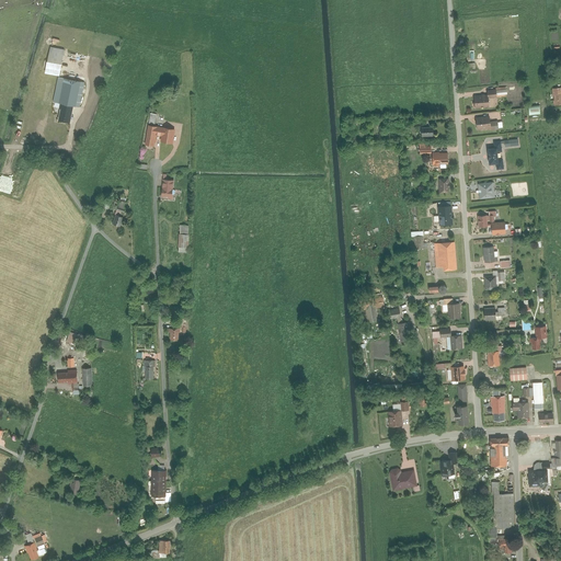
[(52,46),(46,73),(58,77),(64,49),(52,46)]
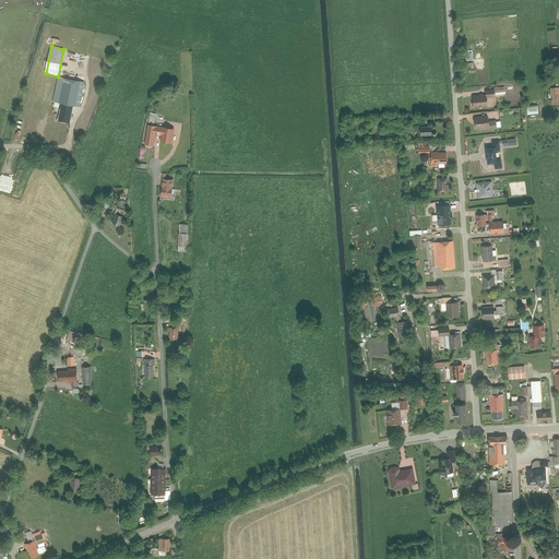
[(85,82),(59,76),(54,104),(61,105),(59,118),(70,120),(73,106),(81,107),(85,82)]
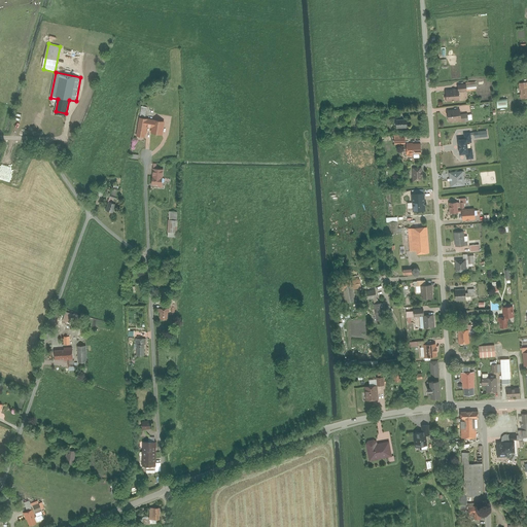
[(460,90),(447,91),(448,101),(461,100),(460,92),(460,90)]
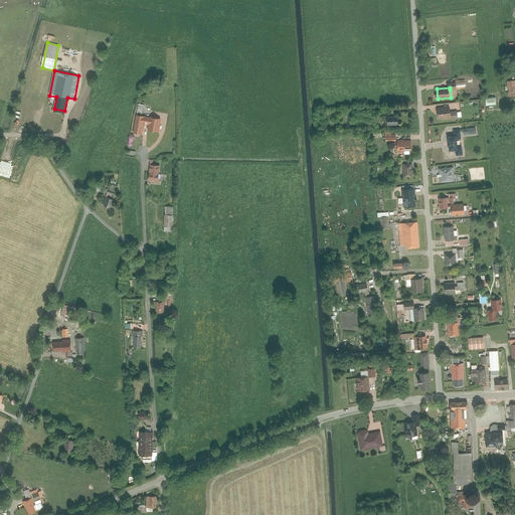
[(498,97),(487,98),(488,105),(498,104),(498,97)]
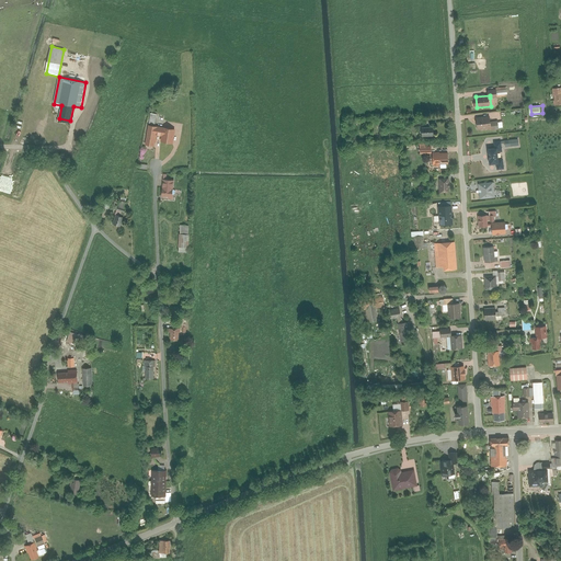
[(492,116),(478,118),(479,129),(493,127),(493,122),(492,116)]
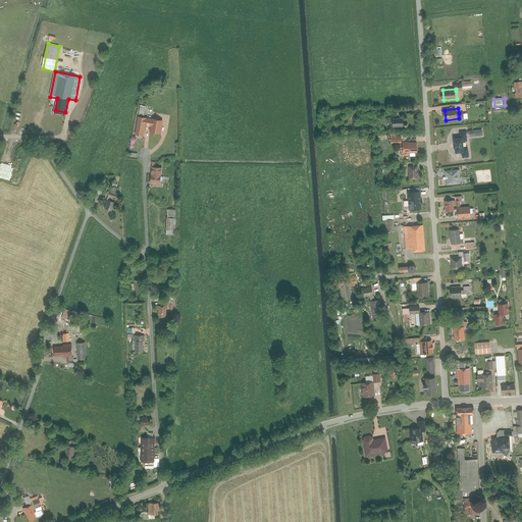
[(147,118),(138,117),(135,135),(144,137),(147,118)]
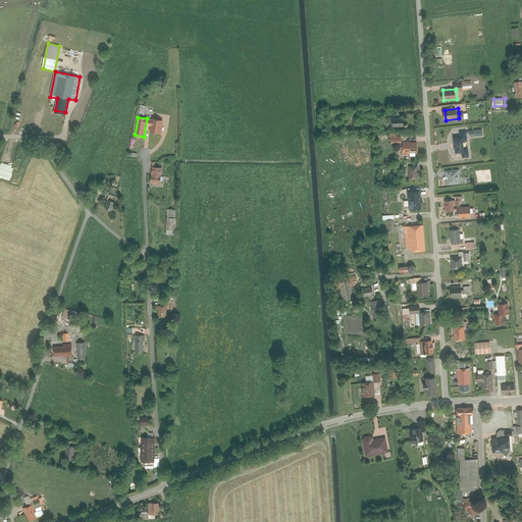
[(406,117),(395,118),(395,125),(407,125),(406,117)]
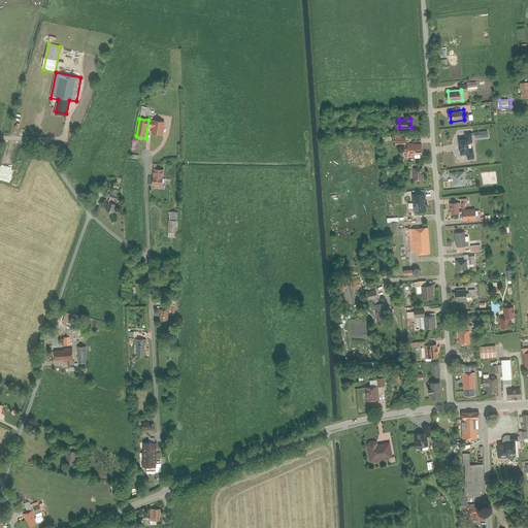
[(164,122),(154,121),(153,133),(163,135),(164,122)]
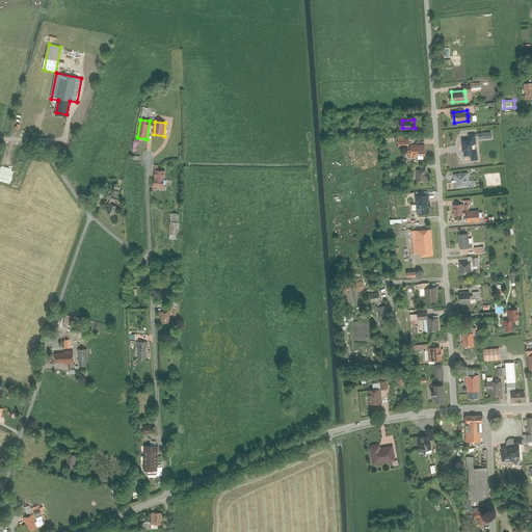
[(477,134),(470,134),(471,140),(475,139),(475,143),(478,143),(477,138),(477,134)]
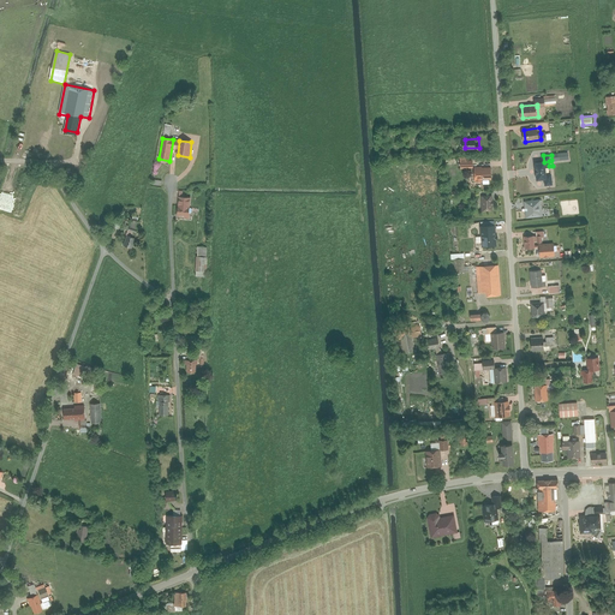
[(544,162),(536,163),(537,179),(545,179),(550,178),(550,173),(549,166),(549,161),(544,162)]
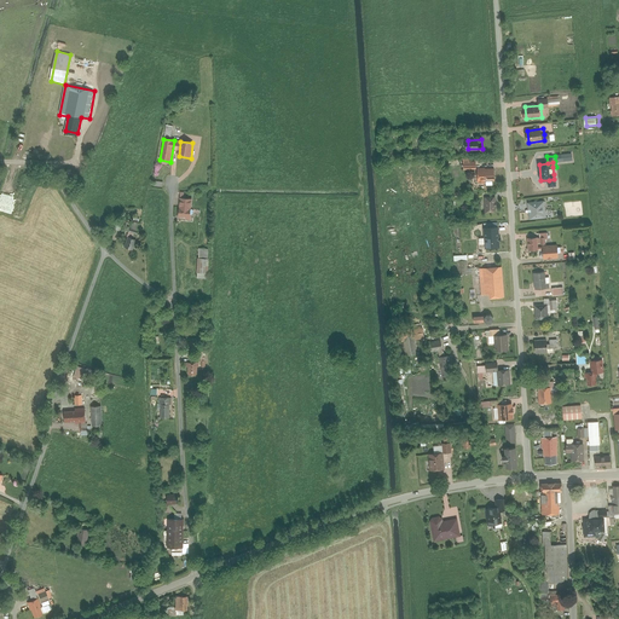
[(496,168),(478,169),(479,183),(497,181),(496,168)]
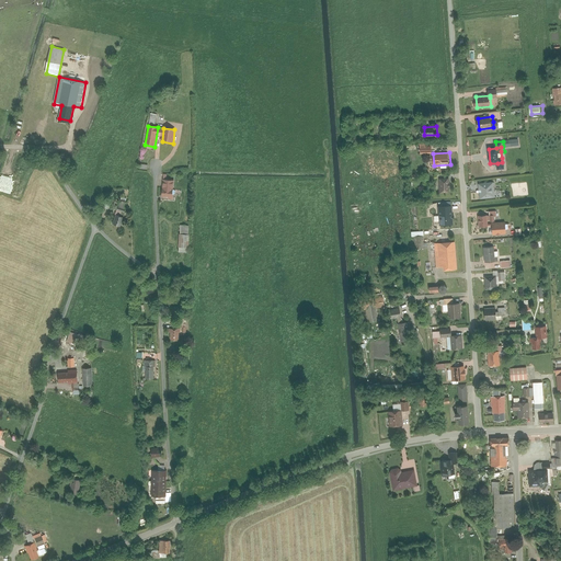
[(450,192),(450,179),(441,179),(442,192),(450,192)]
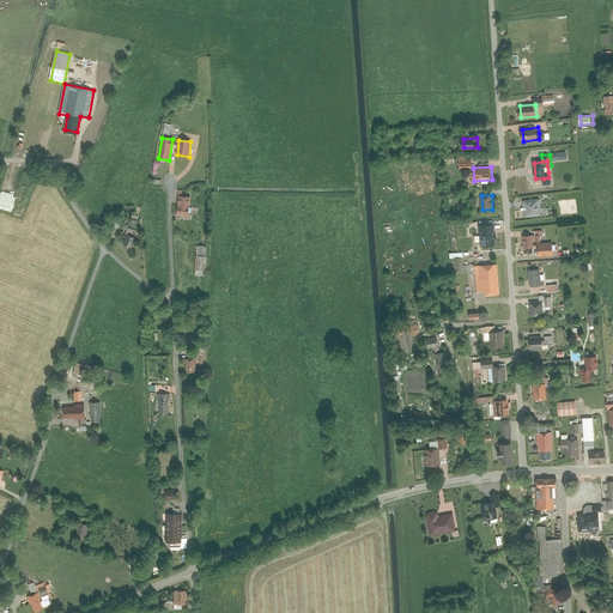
[(189,196),(178,196),(177,214),(188,214),(189,196)]
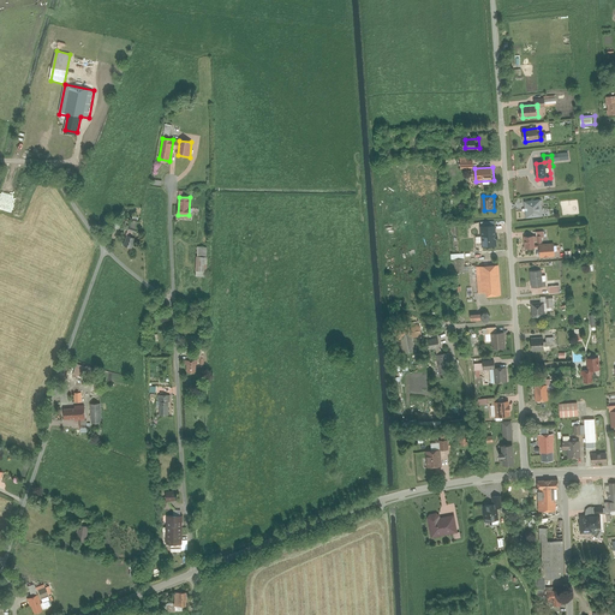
[(541,198),(524,201),(525,218),(543,215),(541,198)]
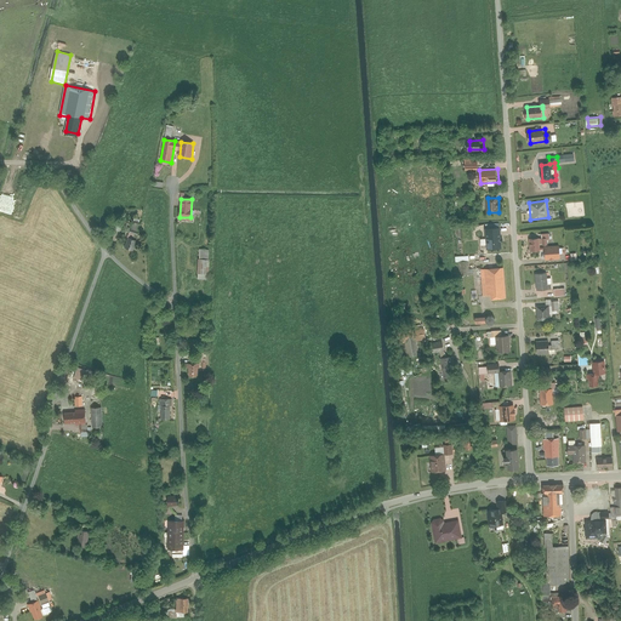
[(501,248),(500,228),(484,229),(486,249),(501,248)]
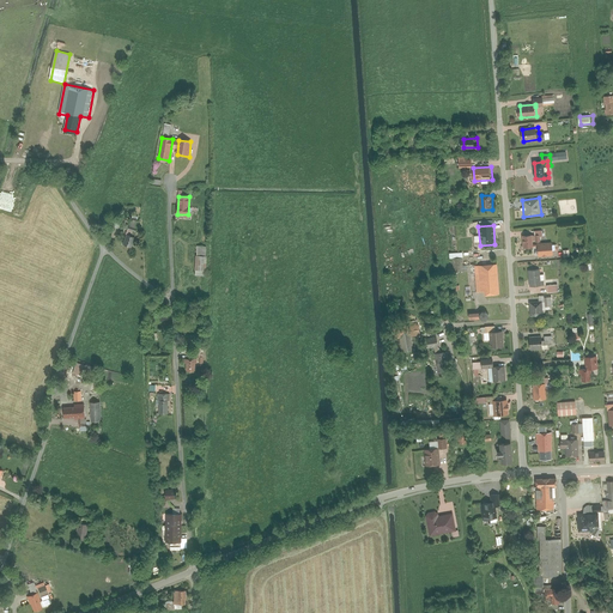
[(127,229),(122,246),(132,249),(137,231),(127,229)]
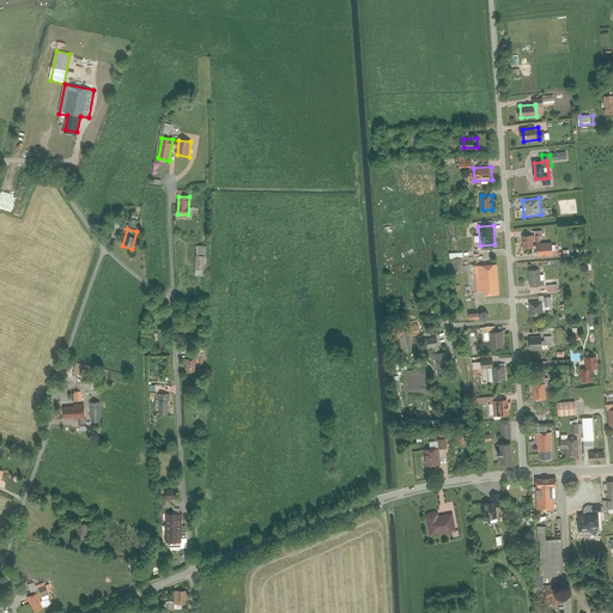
[(530,235),(521,235),(522,248),(532,247),(532,240),(530,235)]
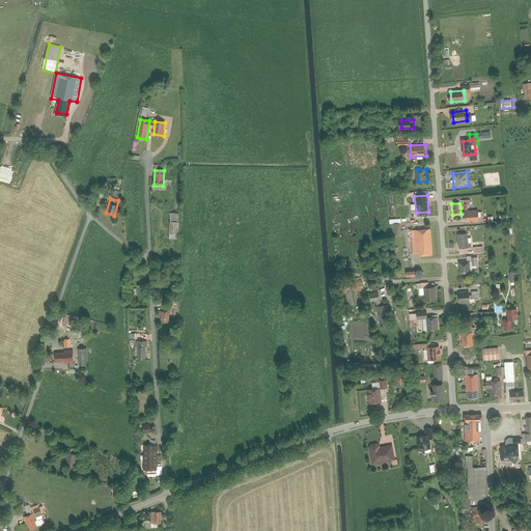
[(477,210),(464,211),(465,221),(478,220),(477,210)]
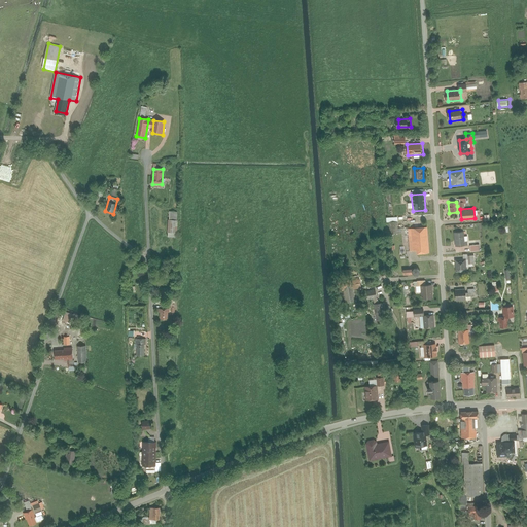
[(178,220),(169,219),(169,232),(177,232),(178,220)]
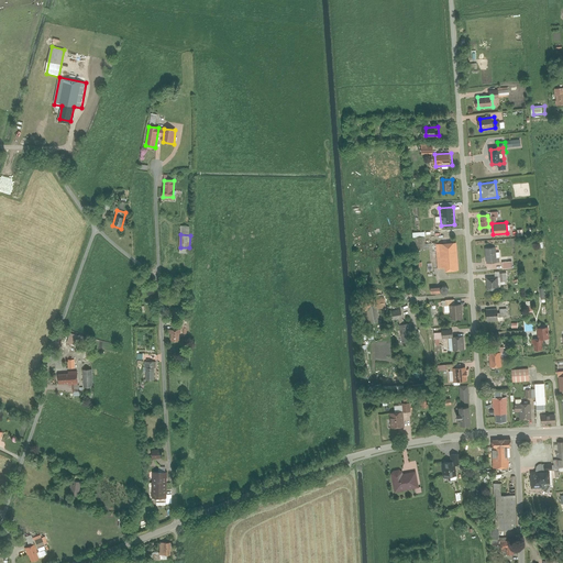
[(423,236),(415,238),(416,250),(424,249),(424,243),(423,236)]
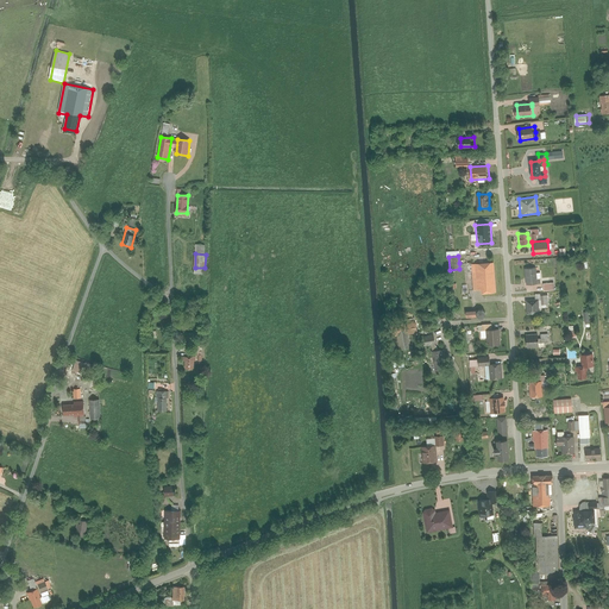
[(496,292),(494,263),(475,264),(477,289),(482,289),(482,293),(496,292)]
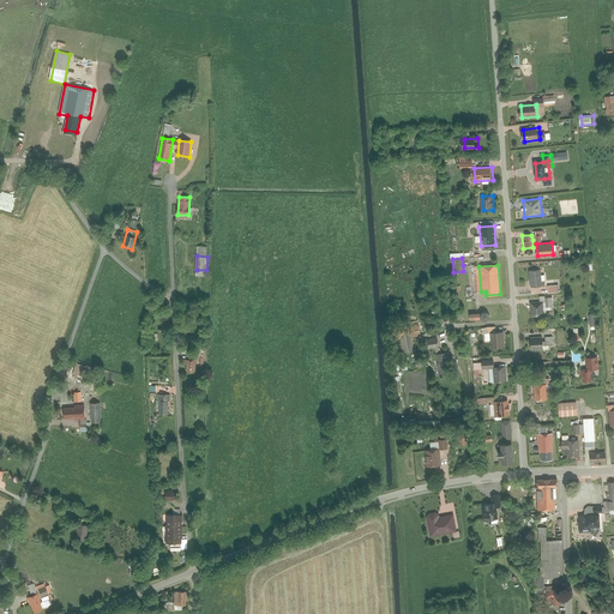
[(540,269),(528,270),(530,287),(545,284),(545,280),(541,281),(540,269)]
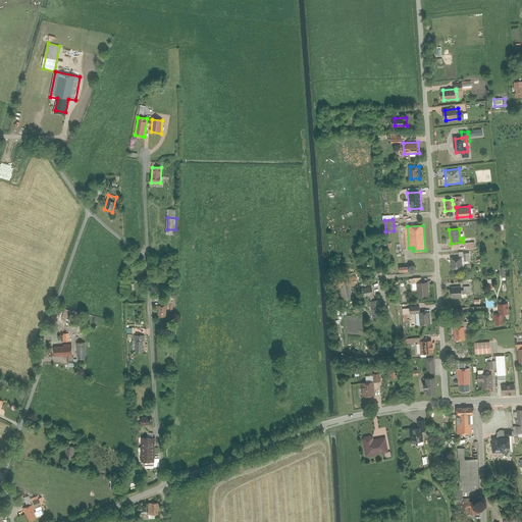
[(461,256),(461,263),(467,263),(467,261),(470,261),(470,253),(462,253),(463,256),(461,256)]
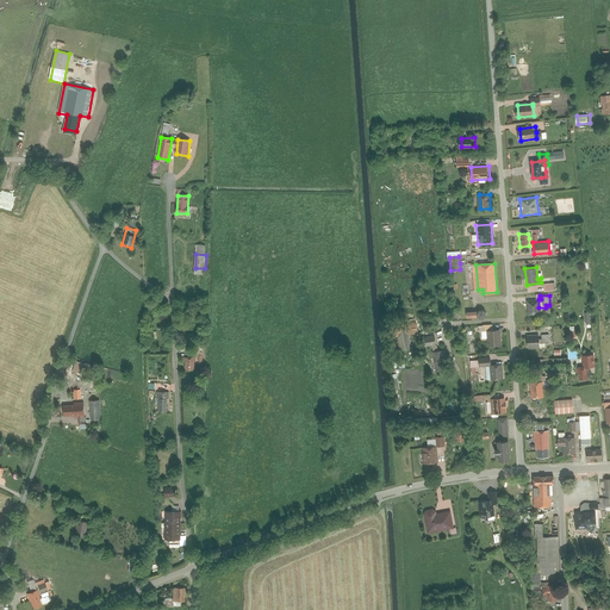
[(539,299),(526,299),(526,313),(539,313),(539,307),(539,299)]
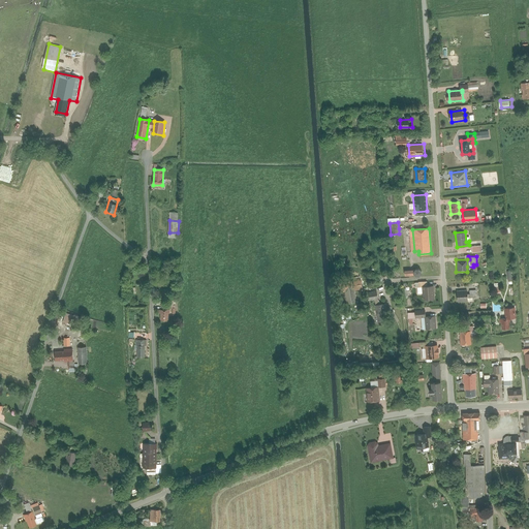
[(359,278),(338,282),(340,293),(344,292),(354,290),(361,289),(359,278)]
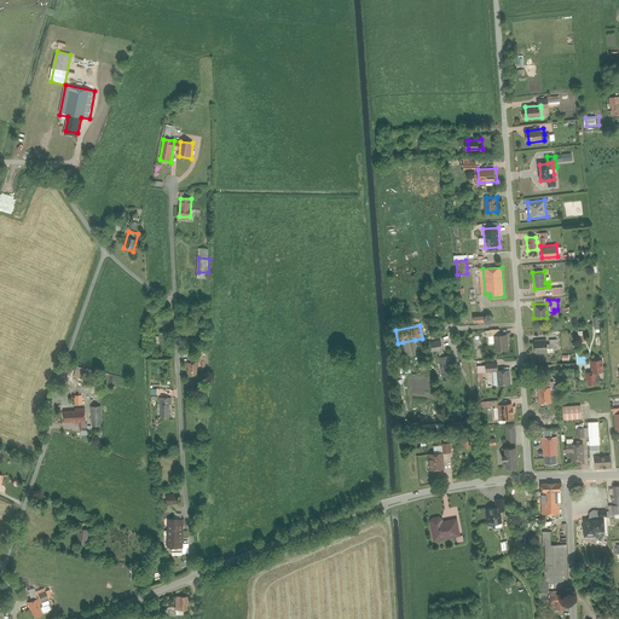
[(501,334),(493,335),(495,350),(508,348),(507,334),(501,334)]
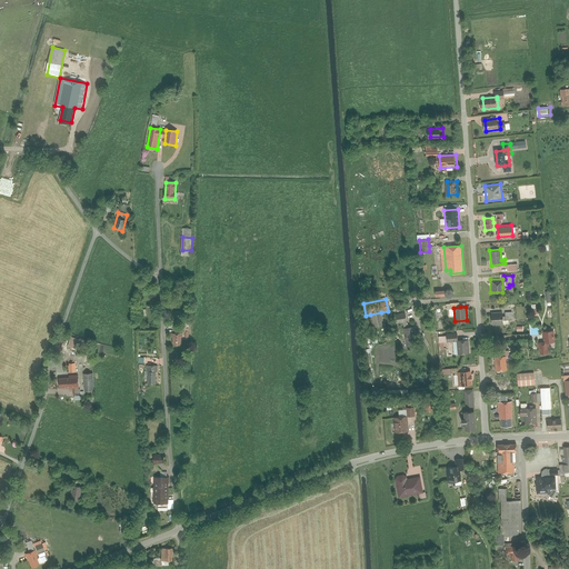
[(502,311),(490,312),(491,325),(502,323),(502,320),(502,316),(502,311)]
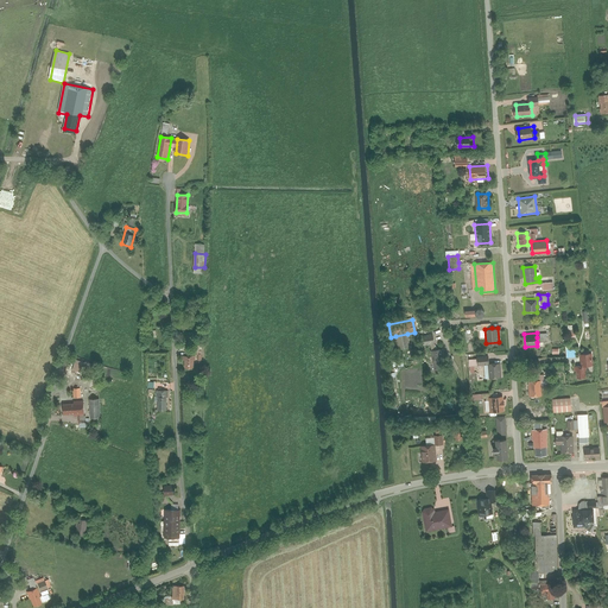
[(407,334),(396,336),(398,350),(410,348),(407,334)]
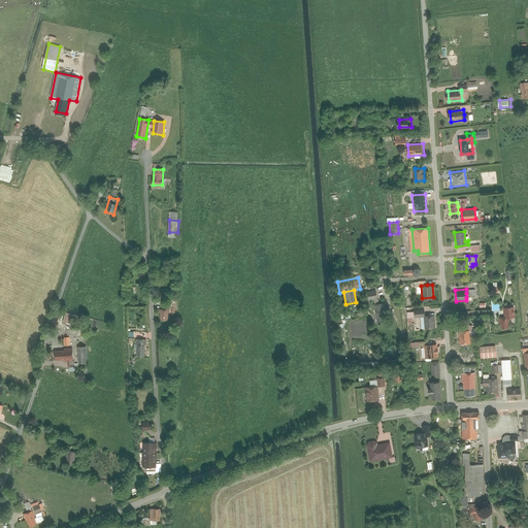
[(376,290),(367,291),(368,299),(377,298),(376,290)]
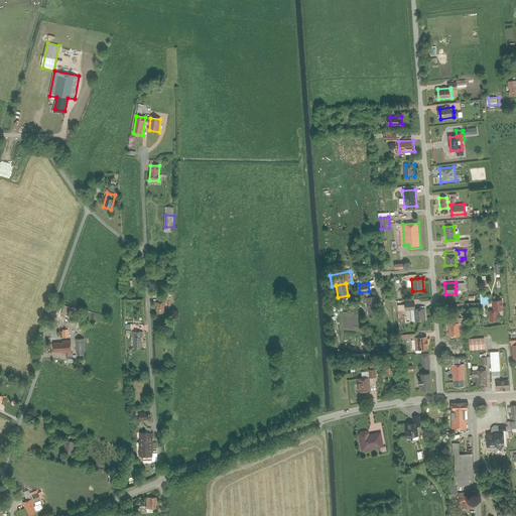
[(503,299),(492,300),(492,310),(495,309),(503,309),(503,299)]
